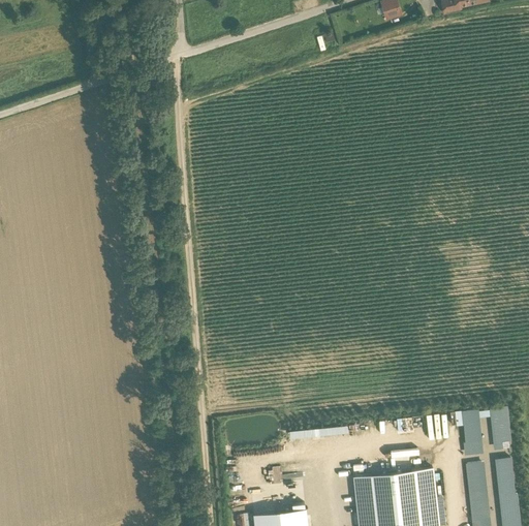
[(396,0),(392,0),(380,3),(386,22),(402,17),(396,0)]
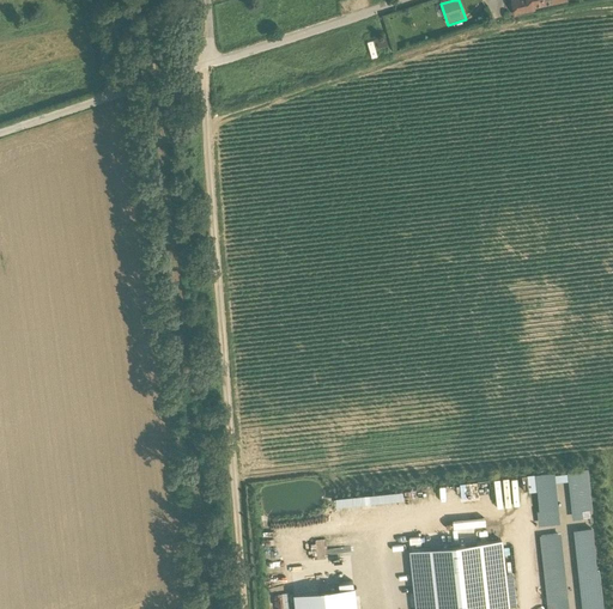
[(528,0),(517,0),(514,1),(516,16),(534,12),(533,8),(530,10),(528,0)]
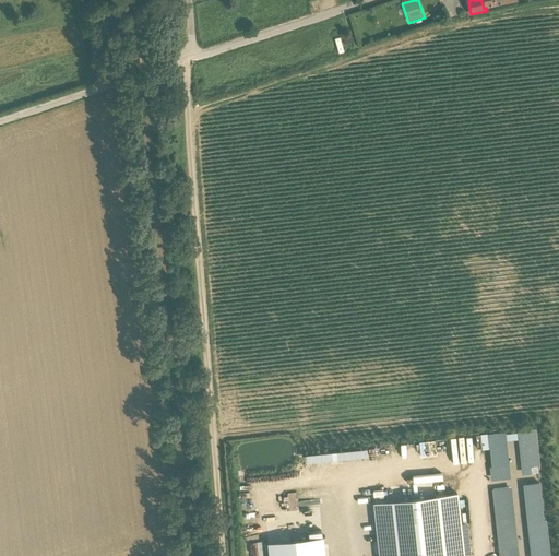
[(483,451),(491,451),(492,478),(508,477),(507,468),(509,468),(507,434),(482,435),(483,451)]
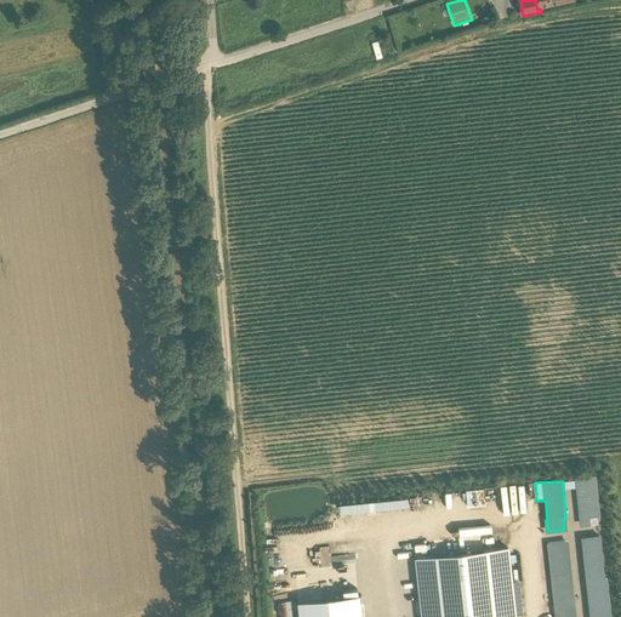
[(597,519),(594,483),(564,484),(564,490),(580,489),(581,519),(597,519)]
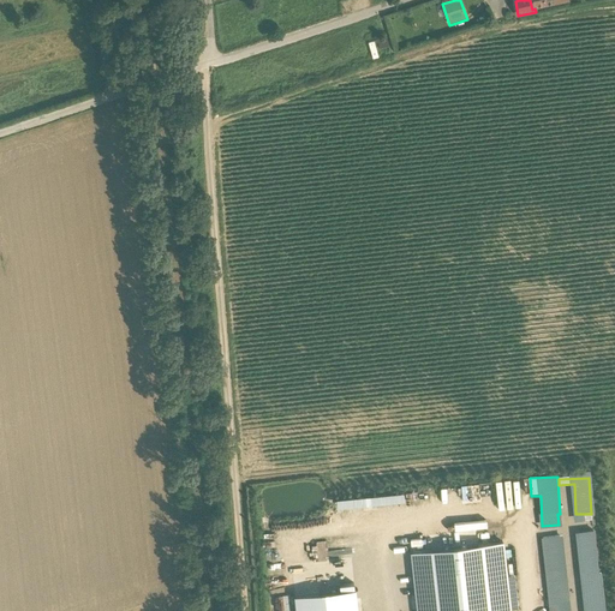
[(604,610),(597,532),(577,533),(583,610),(604,610)]
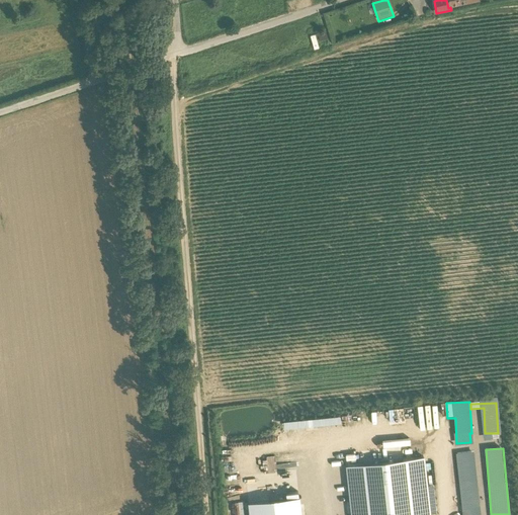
[(481,514),(476,452),(457,454),(462,514),(481,514)]
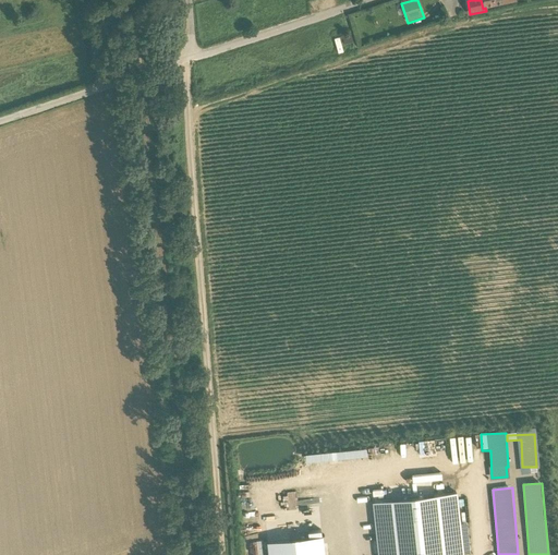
[(462,554),(456,495),(372,504),(377,554),(462,554)]
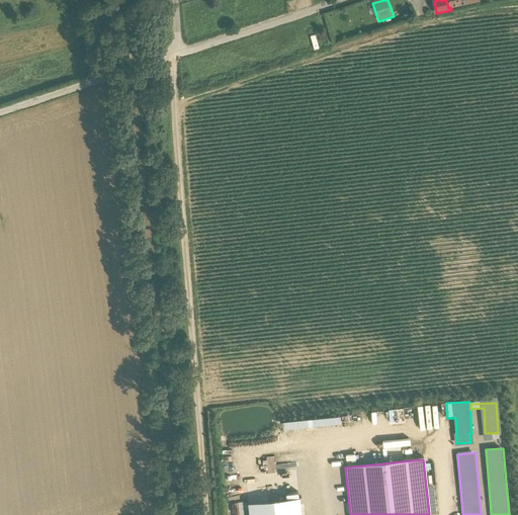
[(249,505),(250,514),(299,514),(298,499),(249,505)]
